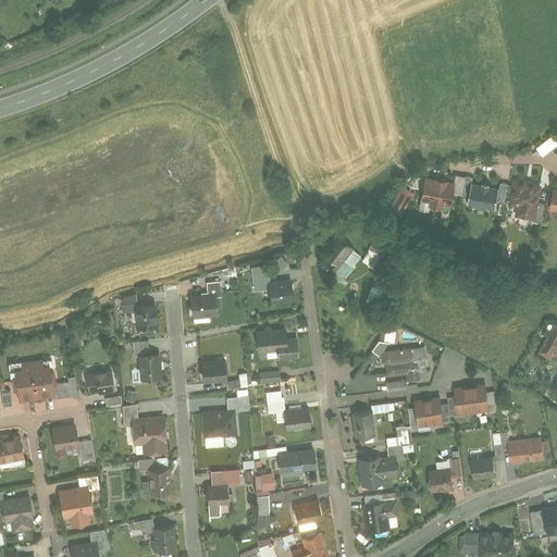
[(455,174),(453,182),(453,185),(457,186),(456,193),(461,194),(463,176),(455,174)]
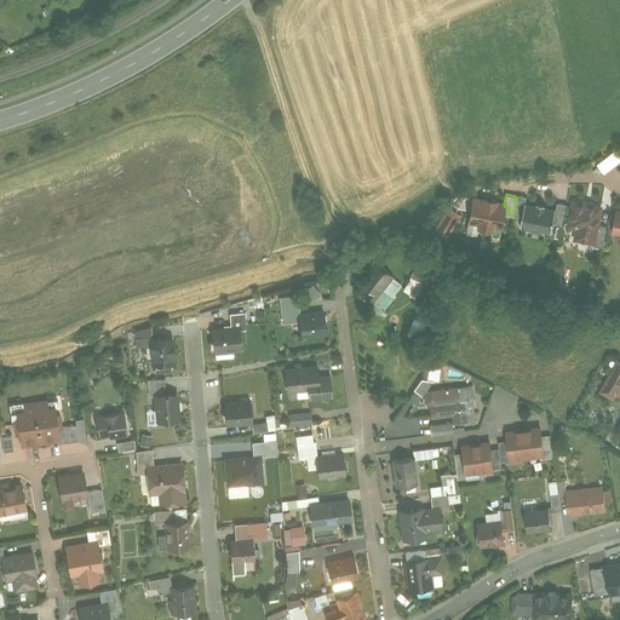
[(504,202),(472,196),(469,219),(478,222),(477,228),(493,230),(494,225),(500,227),(504,202)]
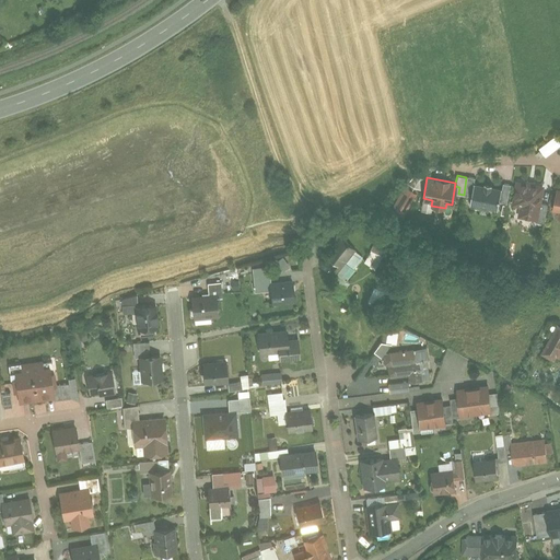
[(477,178),(466,177),(464,195),(474,196),(476,184),(477,178)]
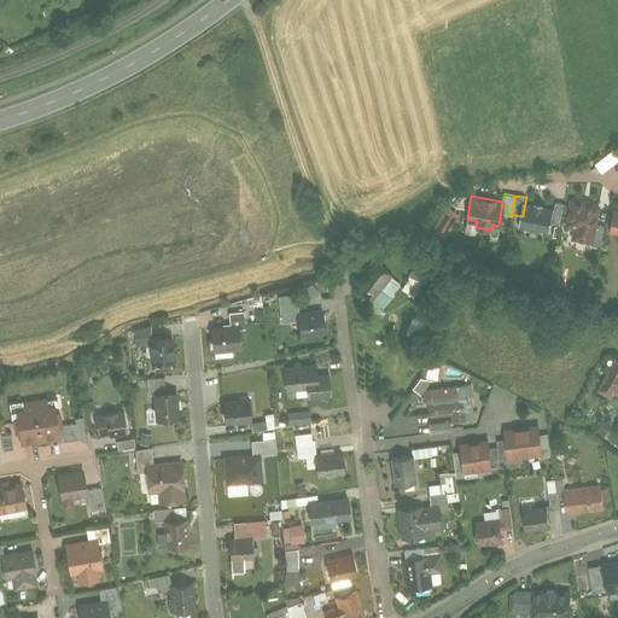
[(601,205),(570,199),(565,226),(575,227),(572,239),(594,243),(596,225),(601,205)]
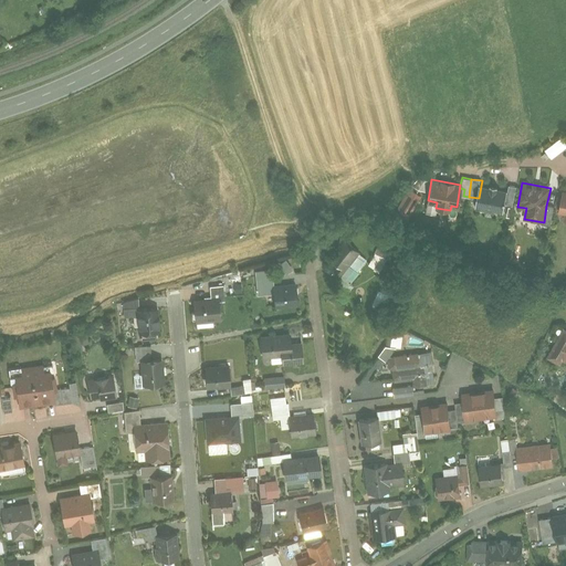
[(507,184),(505,190),(503,203),(510,206),(514,185),(507,184)]
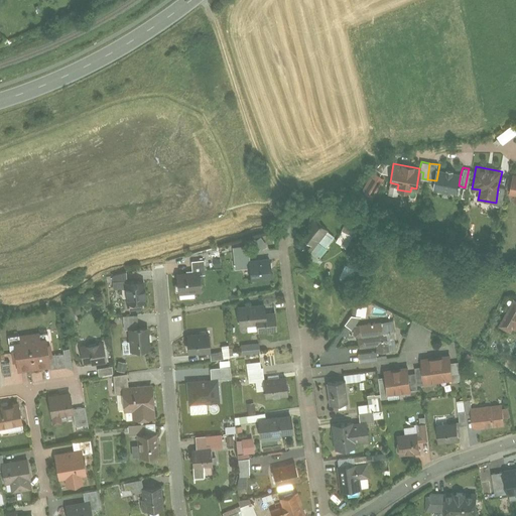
[(461,173),(438,169),(436,180),(435,188),(458,192),(459,185),(461,173)]
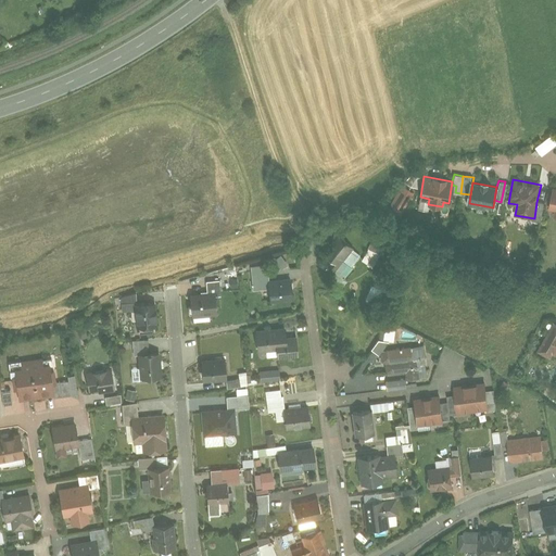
[(399,185),(390,206),(403,212),(412,190),(399,185)]
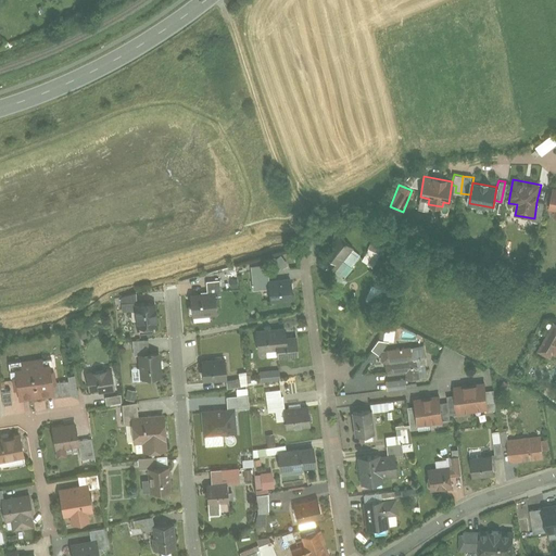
[(544,203),(536,202),(534,218),(541,220),(544,203)]
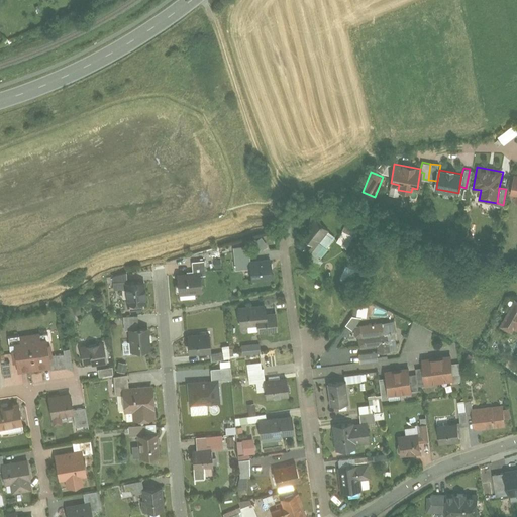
[(327,231),(311,218),(297,235),(313,248),(317,243),(325,234),(327,231)]
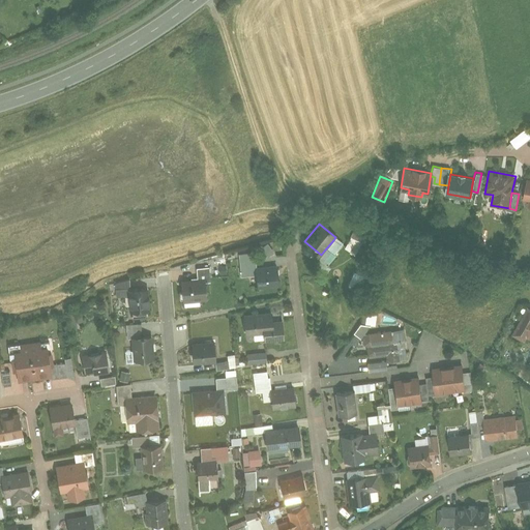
[(343,248),(355,255),(364,239),(353,232),(343,248)]
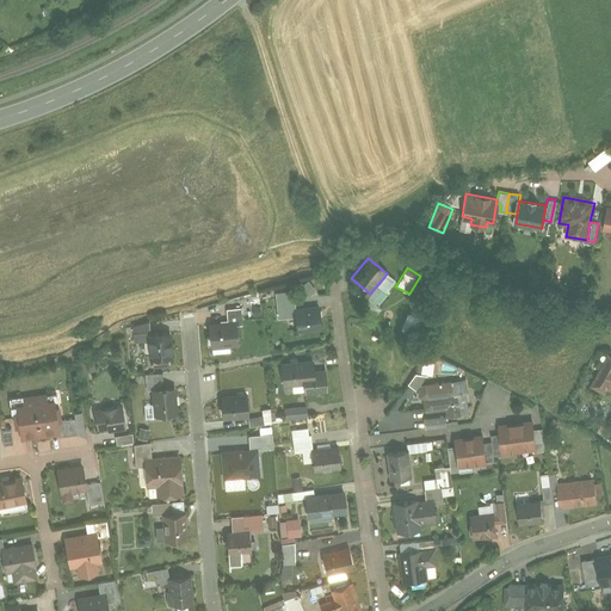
[(384,277),(375,288),(384,296),(394,284),(384,277)]
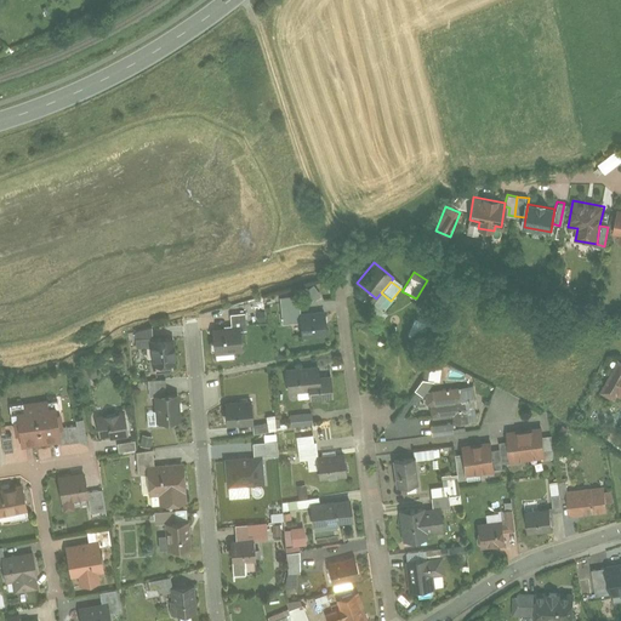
[(280,325),(300,324),(298,314),(297,298),(278,300),(280,325)]
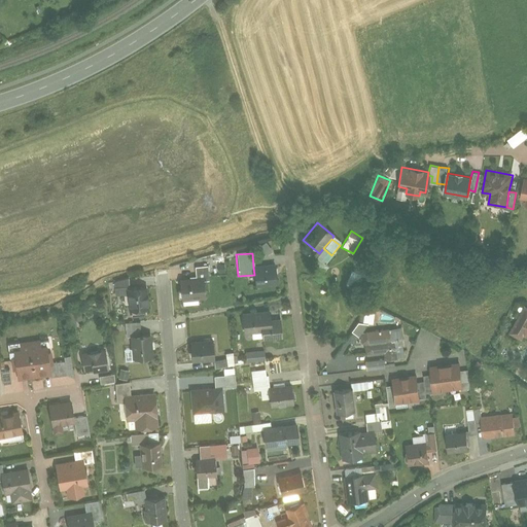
[(274,265),(253,267),(254,275),(255,288),(276,286),(274,265)]
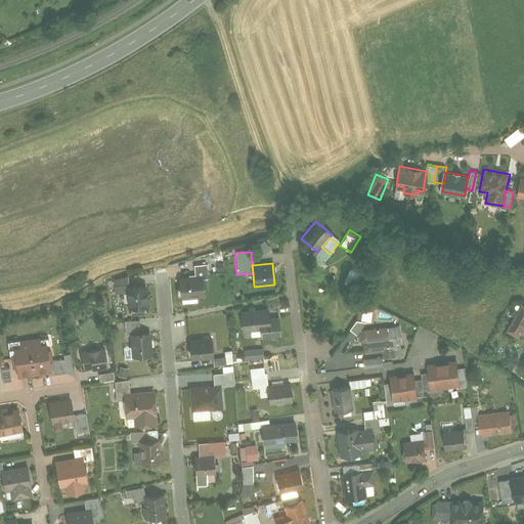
[(203,276),(203,280),(207,280),(206,265),(193,265),(193,274),(186,274),(186,276),(203,276)]
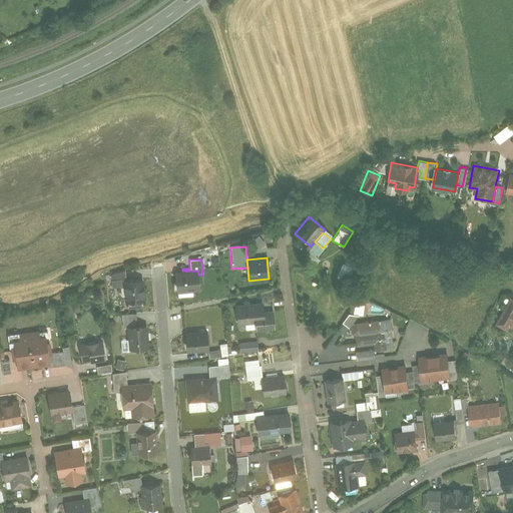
[(347,280),(352,267),(342,263),(336,275),(347,280)]
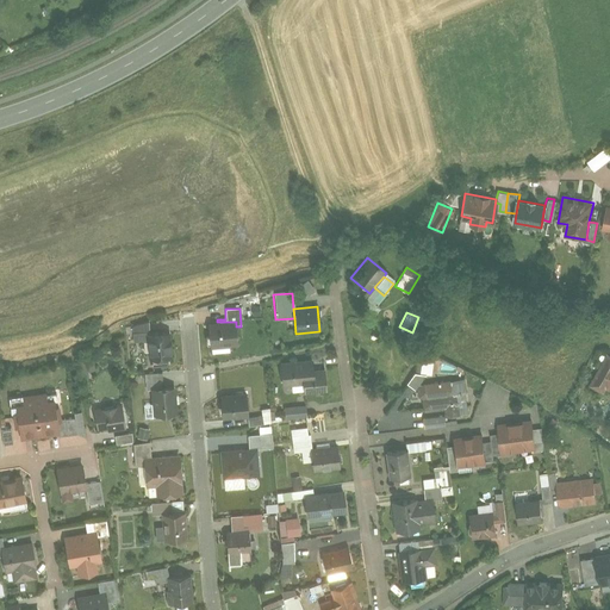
[(209,323),(210,349),(236,348),(236,327),(236,322),(217,322),(209,323)]
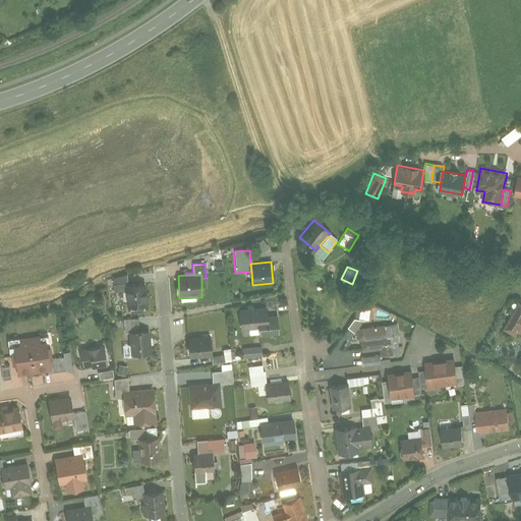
[(125,284),(125,276),(112,277),(113,280),(111,280),(113,287),(113,292),(125,291),(124,284),(125,284)]
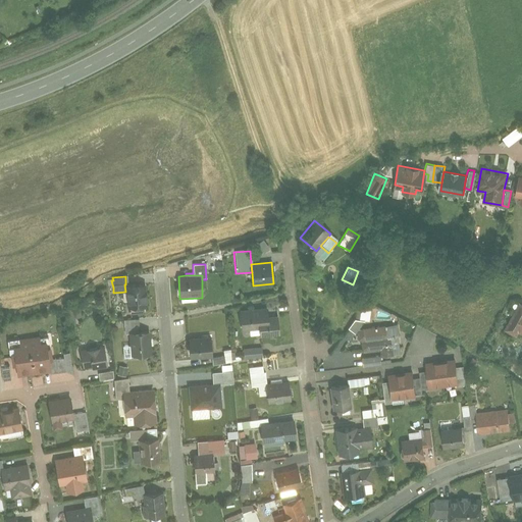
[(146,307),(145,283),(125,284),(124,284),(125,292),(126,309),(146,307)]
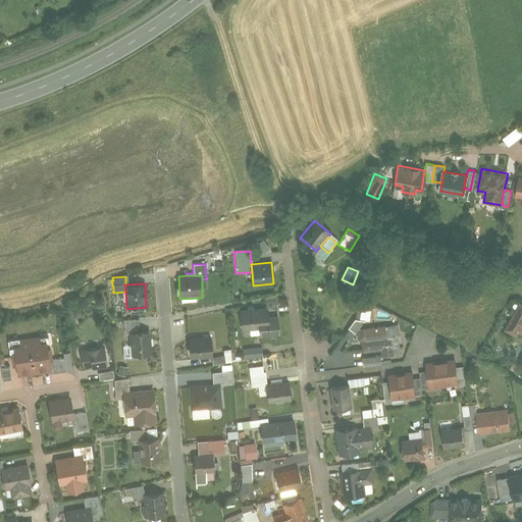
[(521,302),(519,301),(505,326),(517,333),(519,330),(521,332),(521,302)]
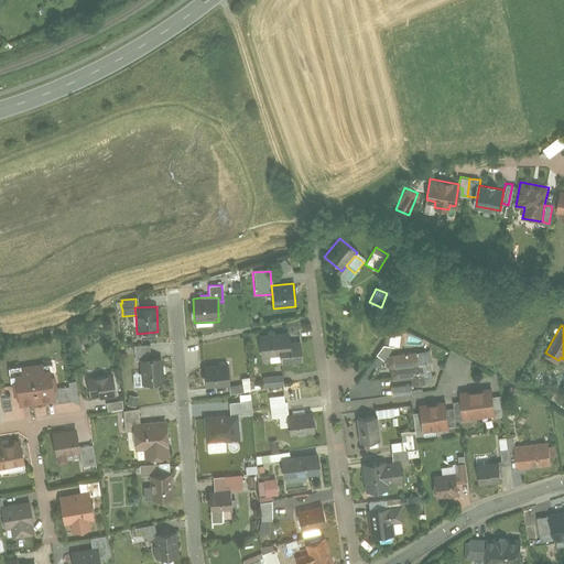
[(87,344),(85,331),(72,333),(73,346),(87,344)]
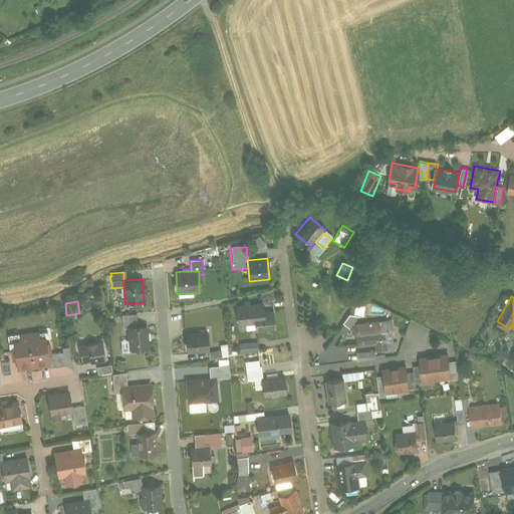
[(364,303),(351,301),(349,312),(362,314),(364,303)]
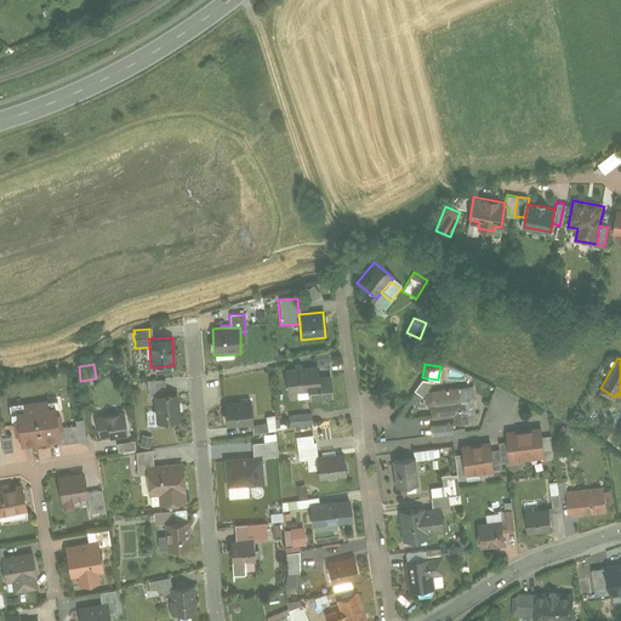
[(318,365),(285,368),(288,393),(308,392),(309,402),(332,399),(330,375),(319,376),(318,365)]
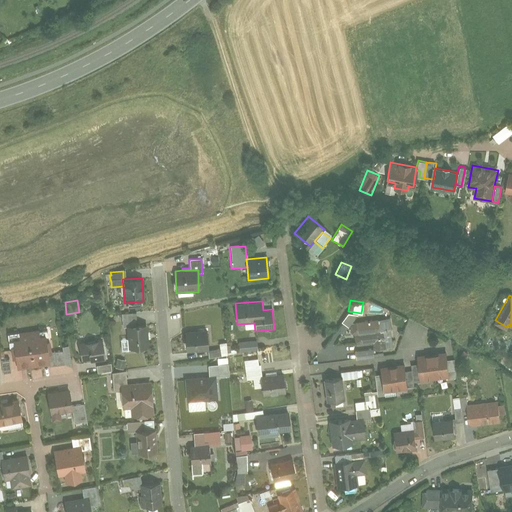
[(126,328),(136,327),(134,313),(121,315),(122,328),(126,328)]
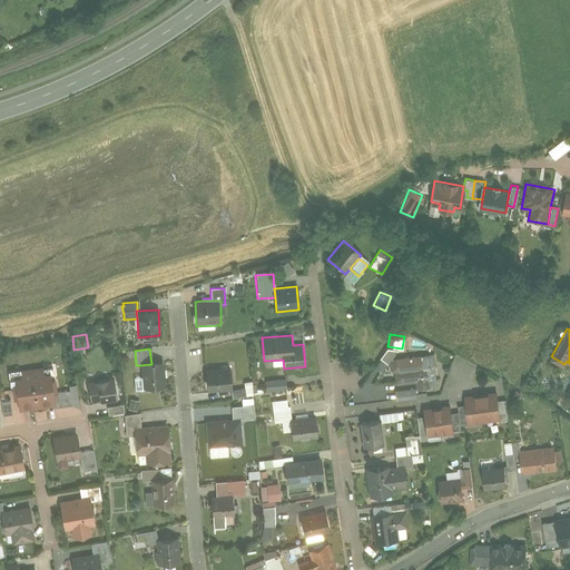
[(449,361),(429,352),(426,356),(428,356),(429,361),(445,369),(449,361)]
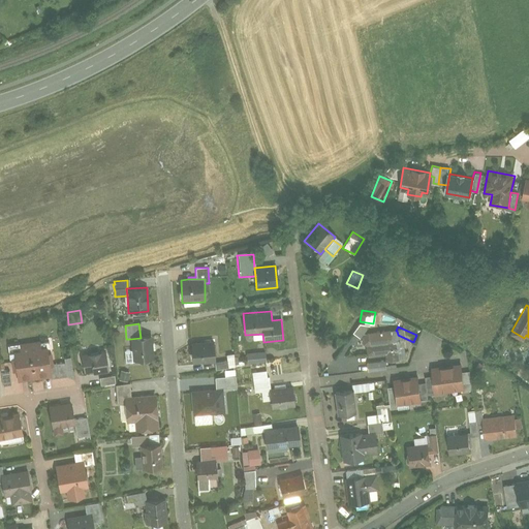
[(396,331),(362,334),(363,348),(365,347),(367,365),(404,361),(402,341),(398,341),(398,335),(397,331),(396,331)]
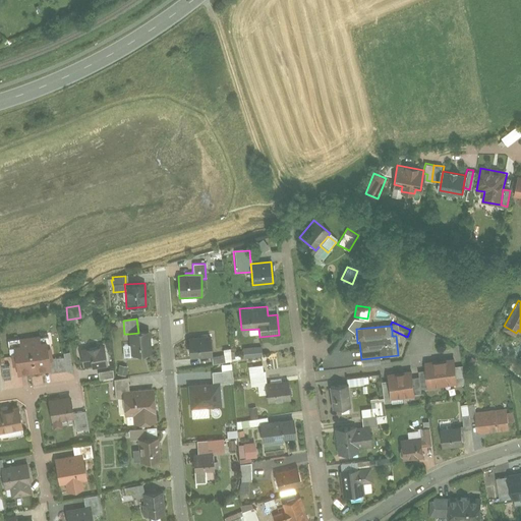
[(138,333),(128,334),(130,356),(151,354),(149,332),(138,333)]
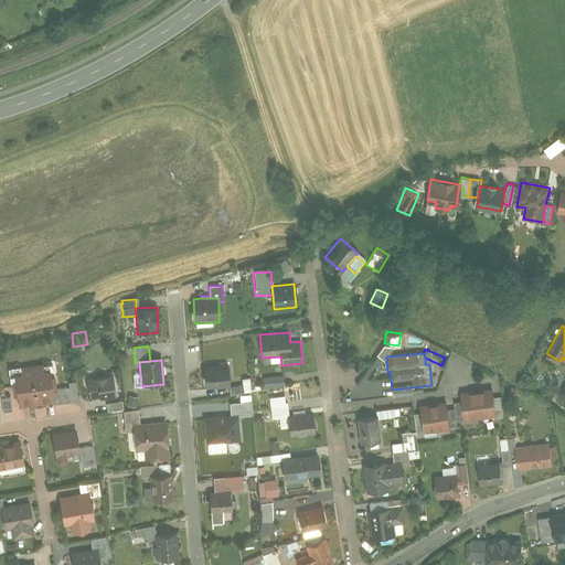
[(227,363),(203,364),(205,390),(230,387),(228,386),(227,363)]
